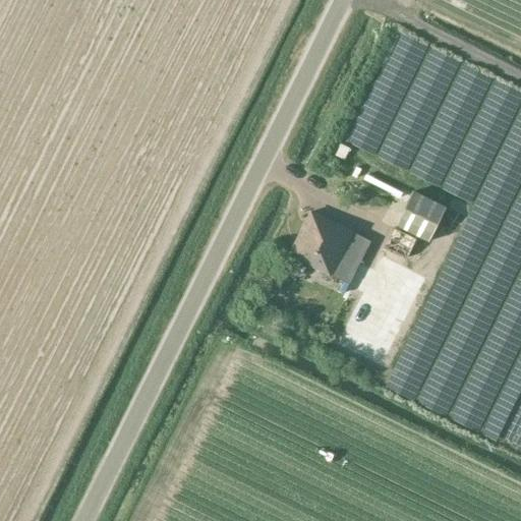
[(411,191),(396,225),(429,240),(445,207),(411,191)]
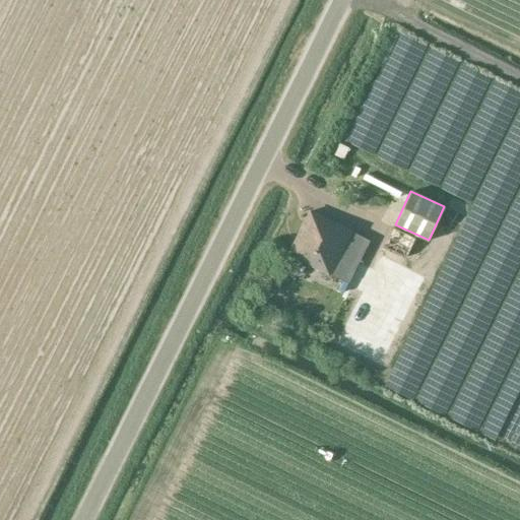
[(311,211),(289,255),(330,275),(343,281),(347,283),(369,242),(365,239),(352,234),(352,233),(311,211)]
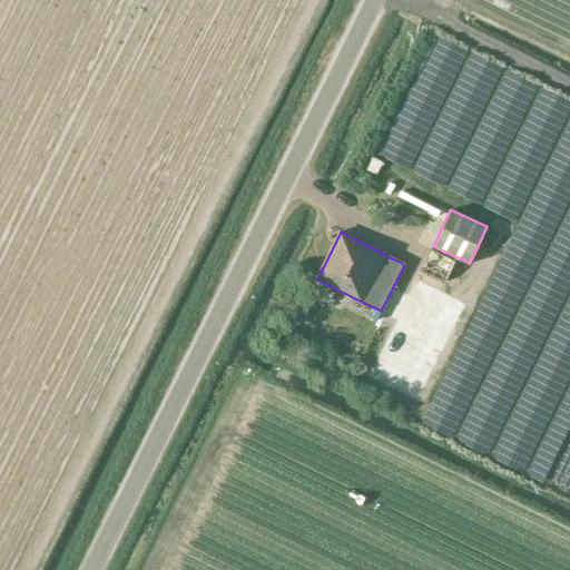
[(430,248),(420,271),(444,284),(459,290),(469,267),(430,248)]
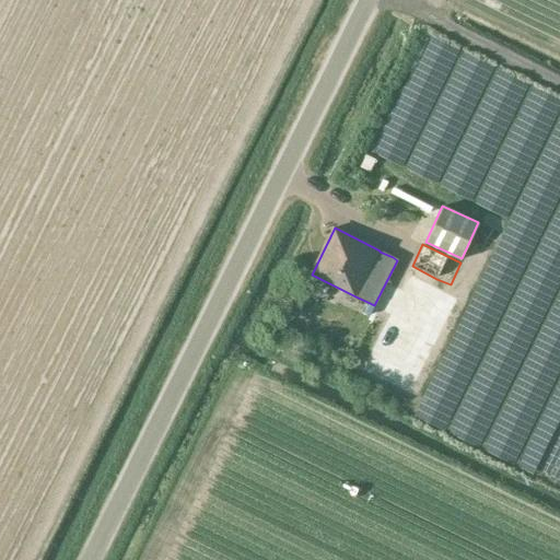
[(451,284),(436,279),(412,266),(400,292),(438,311),(451,284)]
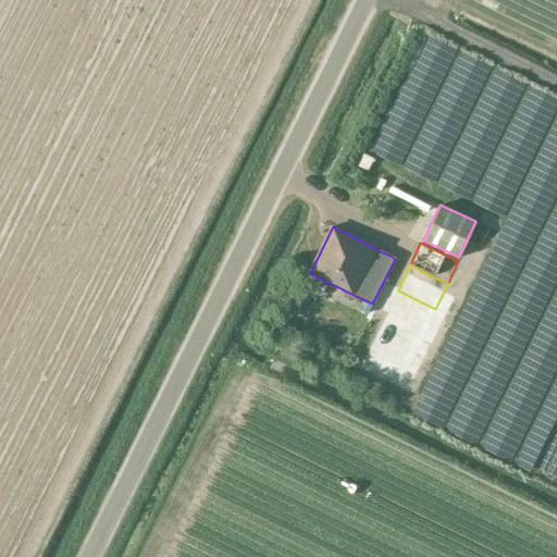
[(393,327),(380,356),(397,364),(412,333),(401,327),(400,331),(393,327)]
